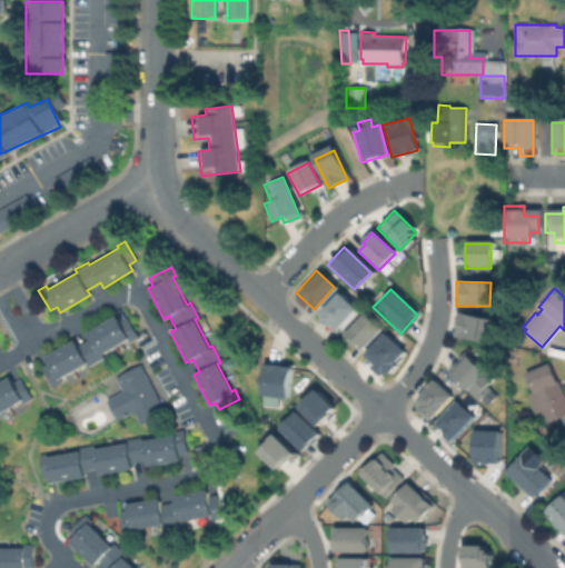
[(355,309),(337,292),(316,315),(334,331),(355,309)]
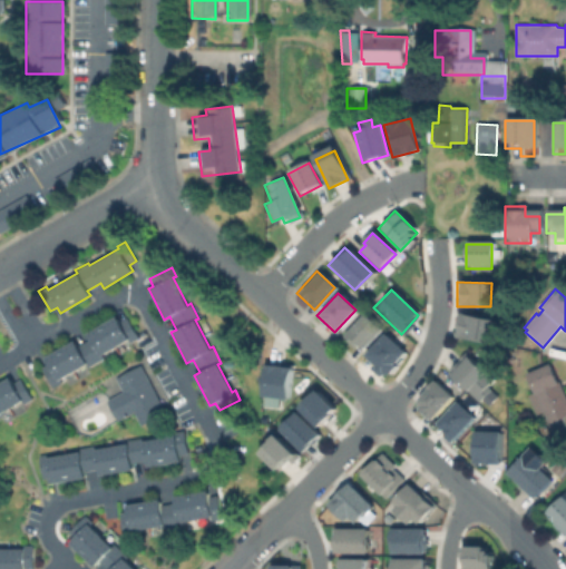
[(341,339),(367,311),(384,327),(358,355),(341,339)]
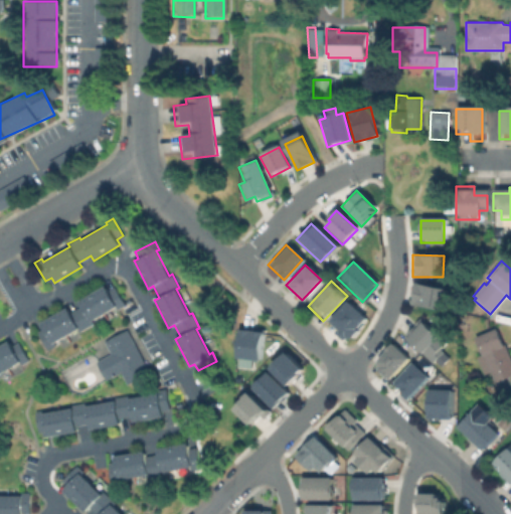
[(443,289),(412,283),(408,305),(440,310),(443,289)]
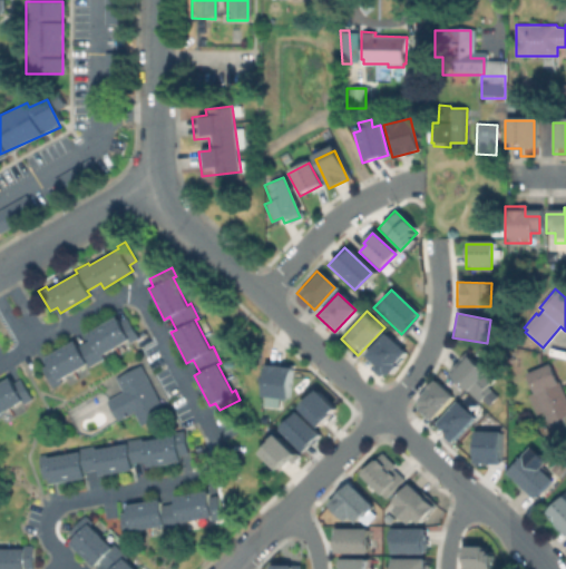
[(115,315),(118,322),(126,317),(137,337),(128,343),(127,340),(100,355),(101,357),(86,368),(85,364),(58,380),(59,382),(51,386),(40,368),(47,363),(44,357),(72,341),(77,346),(89,339),(86,333),(115,315)]
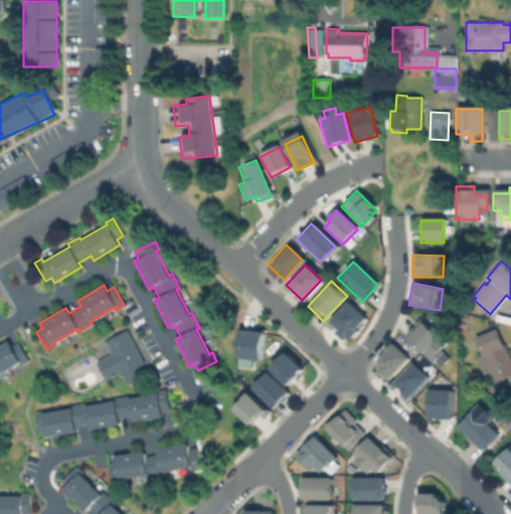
[(344,340),(364,319),(344,301),(325,323),(344,340)]
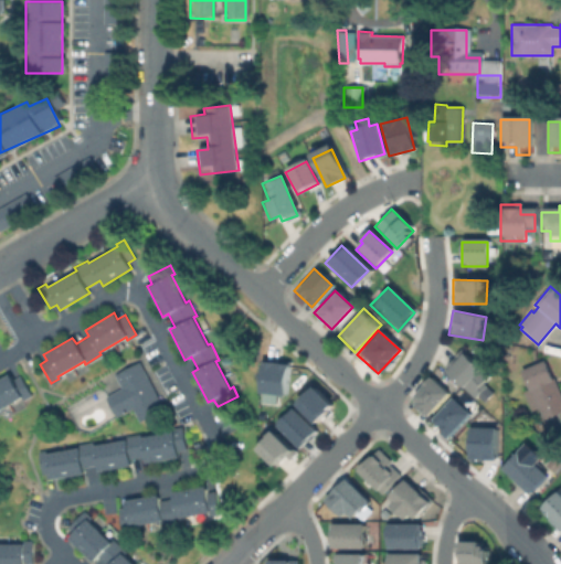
[(474,401),(442,372),(461,352),(487,376),(482,384),(485,387),(474,401)]
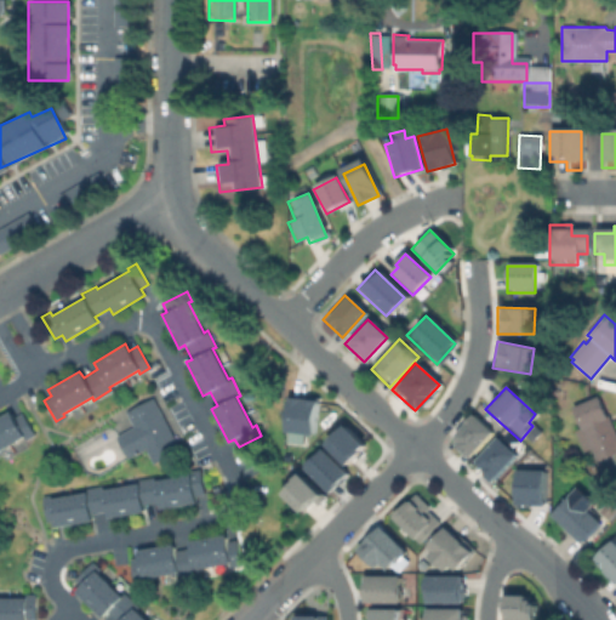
[(598,396),(606,415),(615,438),(615,451),(595,461),(589,448),(581,451),(572,430),(580,427),(571,407),(598,396)]
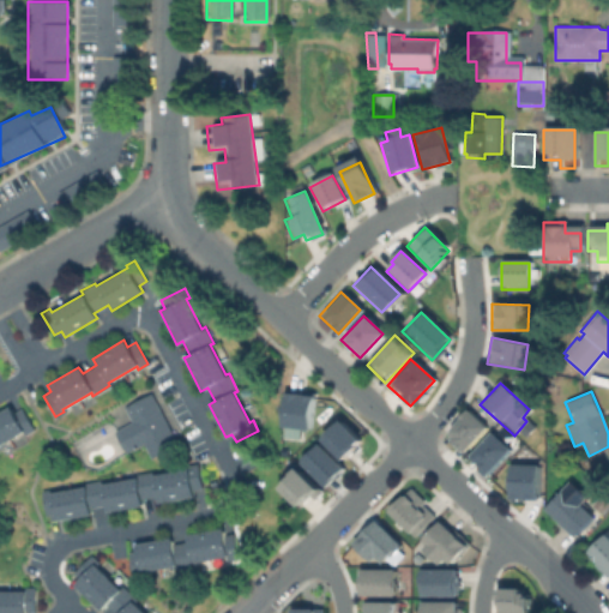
[(281,428),(285,395),(300,397),(301,392),(313,395),(308,432),(281,428)]
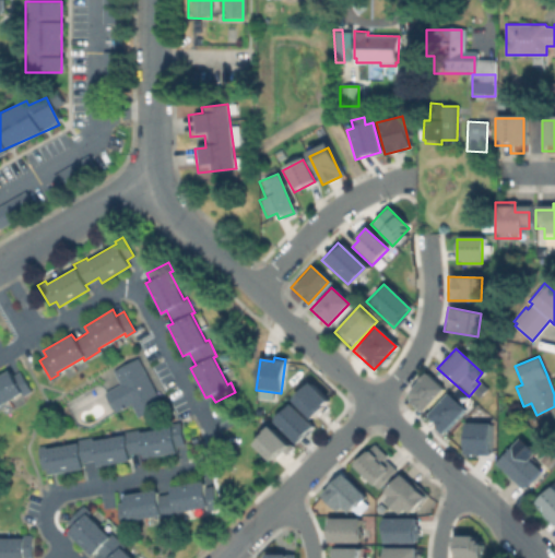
[(137,358),(161,405),(137,417),(130,404),(114,413),(103,392),(119,384),(111,370),(137,358)]
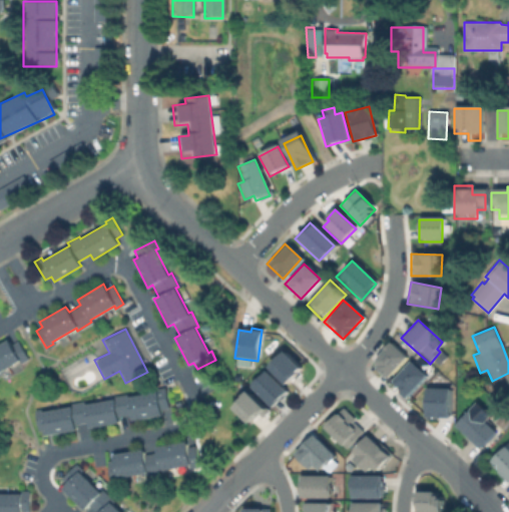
[(0,344),(8,340),(11,345),(17,341),(27,359),(20,364),(18,361),(0,371),(0,344)]
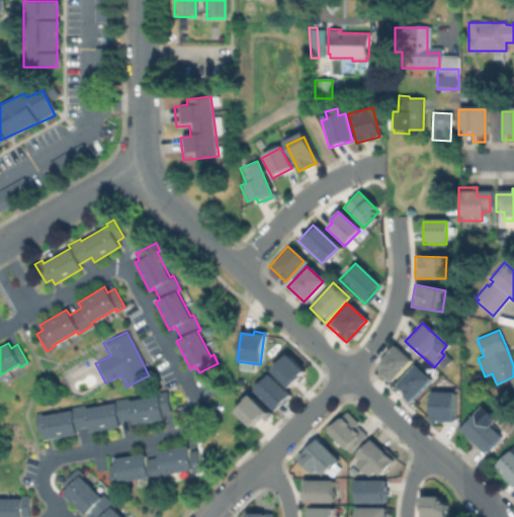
[(372,367),(388,382),(408,361),(393,346),(372,367)]
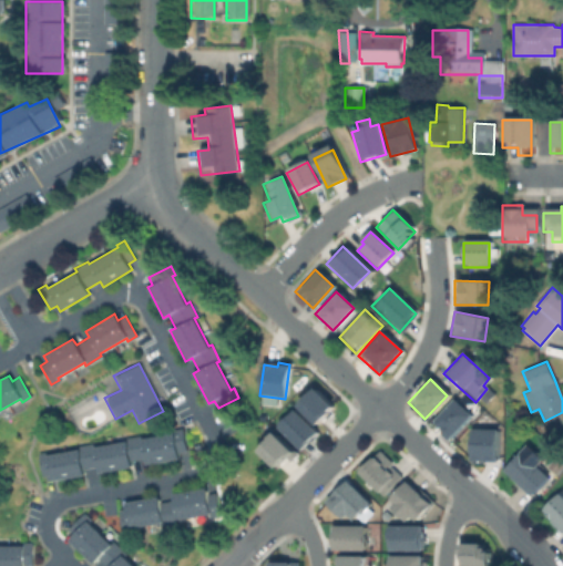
[(331,407),(311,388),(295,407),(315,424),(331,407)]
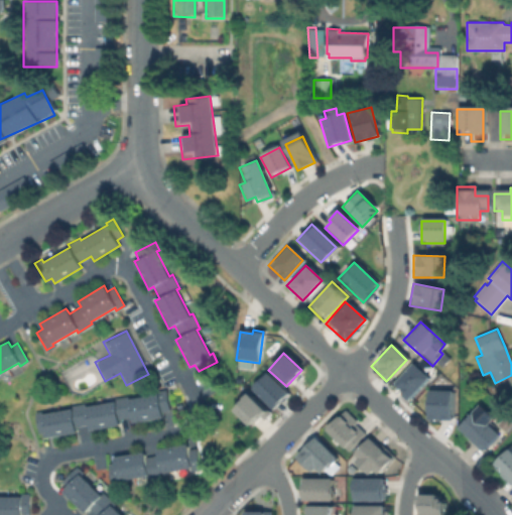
[(397,395),(404,402),(426,378),(410,363),(392,383),(400,391),(397,395)]
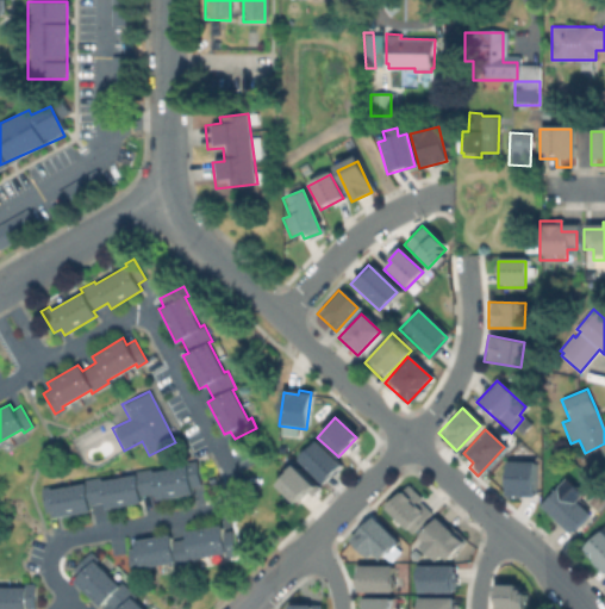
[(338,465),(312,441),(294,460),(319,484),(338,465)]
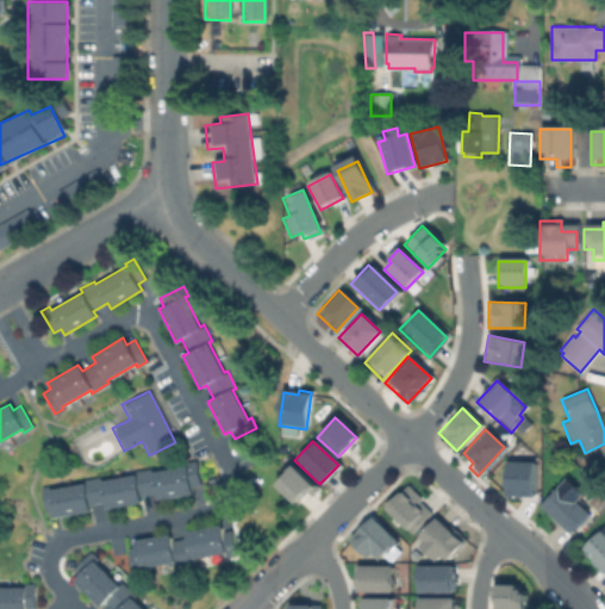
[(195,461),(199,485),(191,486),(191,493),(156,499),(155,493),(139,496),(141,503),(105,509),(104,502),(88,504),(89,511),(52,519),(51,510),(44,511),(39,488),(51,486),(52,489),(83,484),(82,480),(101,477),(103,480),(131,476),(131,472),(153,468),(153,472),(185,466),(185,463),(195,461)]
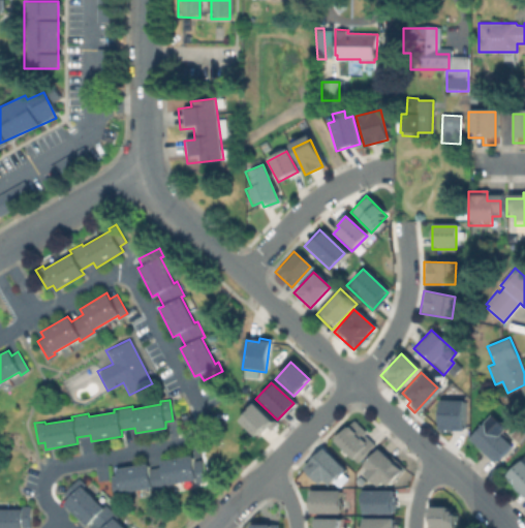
[(461,431),(461,401),(437,400),(436,430),(461,431)]
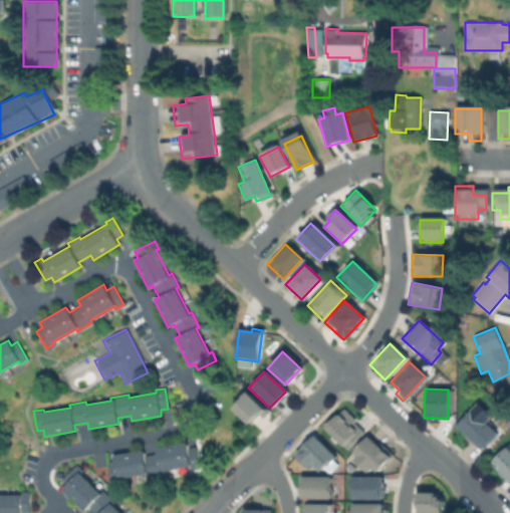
[(248,425),(264,410),(247,392),(231,408),(248,425)]
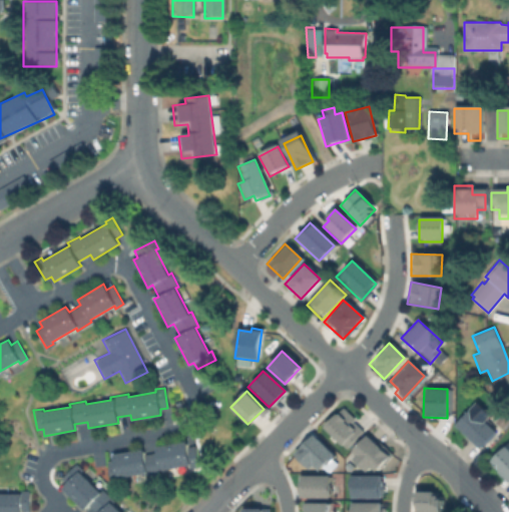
[(495,431),(479,448),(456,425),(472,408),(495,431)]
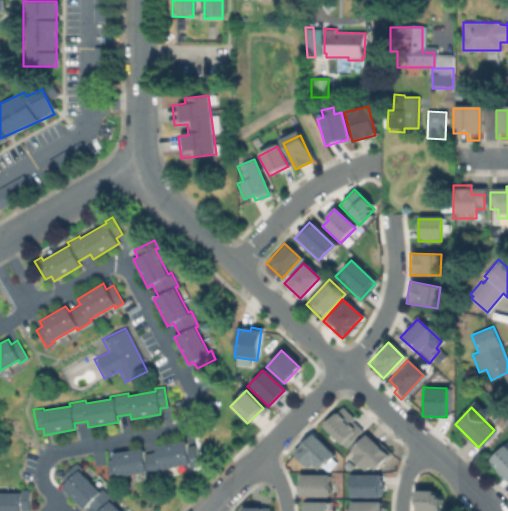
[(320,425),(341,448),(360,430),(339,408),(320,425)]
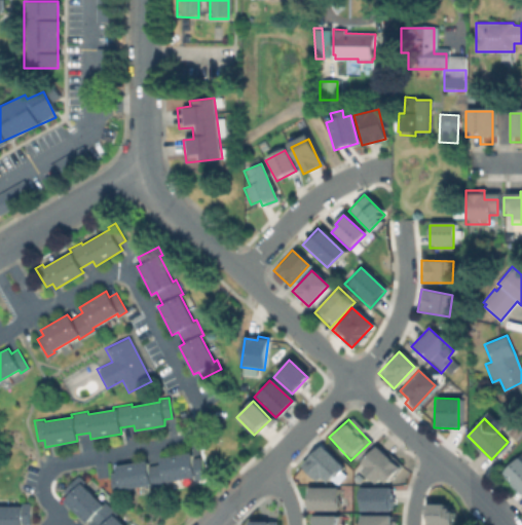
[(405,470),(386,489),(380,483),(373,490),(361,479),(366,474),(357,463),(377,443),(405,470)]
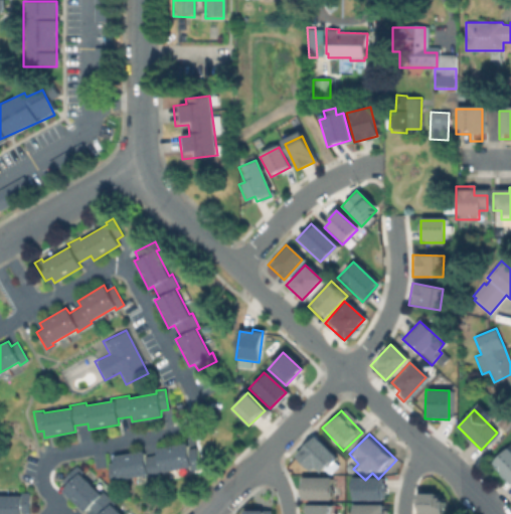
[(293,456),(316,477),(334,457),(311,436),(293,456)]
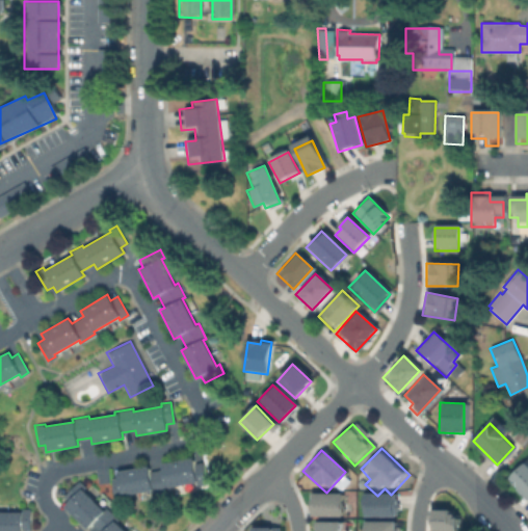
[(192,458),(193,465),(201,462),(205,484),(196,485),(195,482),(166,487),(167,490),(152,493),(151,490),(122,496),(123,498),(114,500),(111,478),(117,477),(116,472),(148,466),(149,472),(163,470),(161,463),(192,458)]
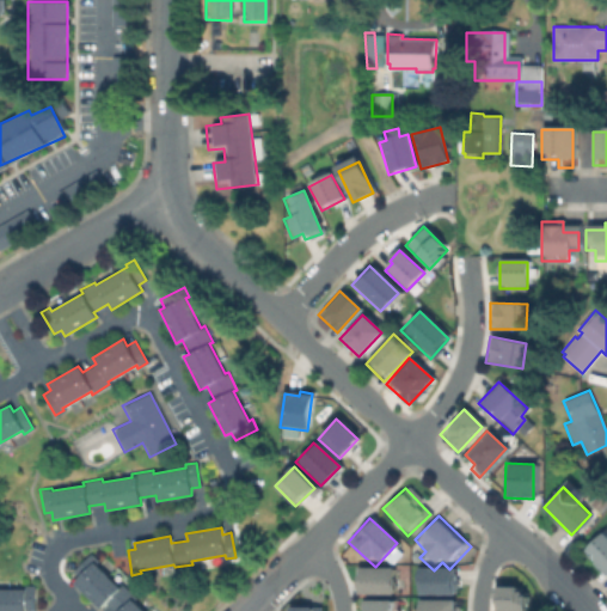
[(606,533),(606,573),(584,550),(604,530),(606,533)]
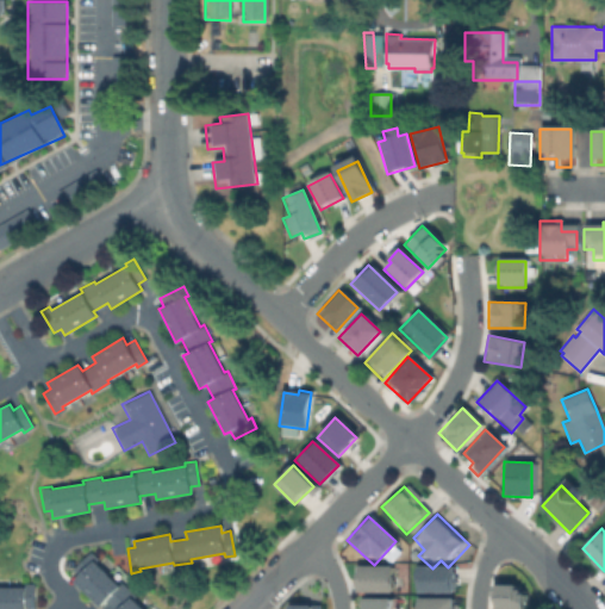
[(95,561),(118,584),(120,582),(135,596),(132,598),(143,608),(112,608),(104,601),(99,607),(73,580),(79,576),(73,570),(91,552),(98,559),(95,561)]
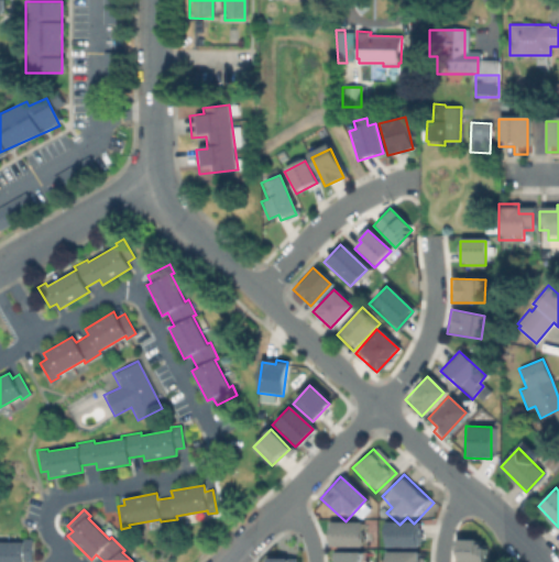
[(360,522),(327,521),(327,547),(360,547),(360,522)]
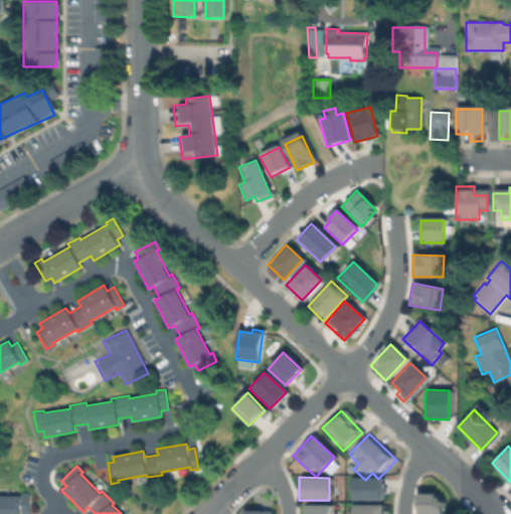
[(349,500),(379,500),(379,477),(349,477),(349,500)]
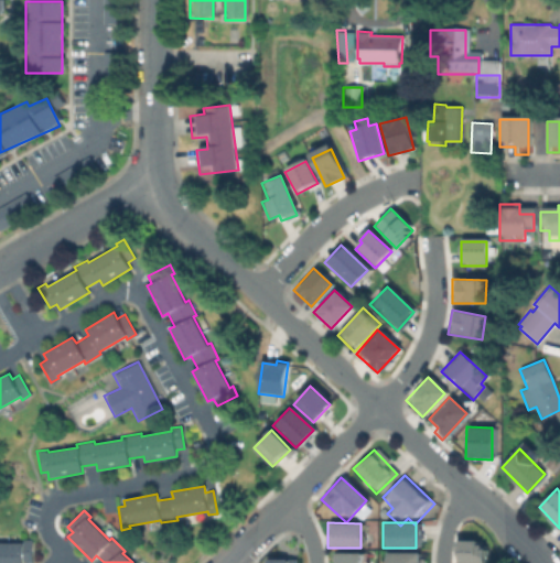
[(0,542),(19,543),(19,540),(31,540),(31,562),(0,562),(0,542)]
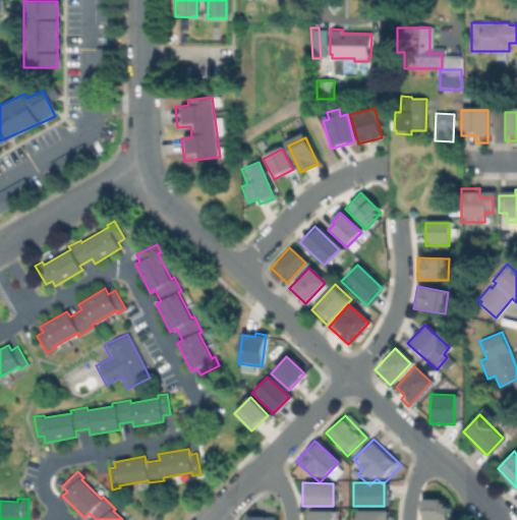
[(446,519),(447,505),(440,505),(440,500),(421,499),(420,519),(446,519)]
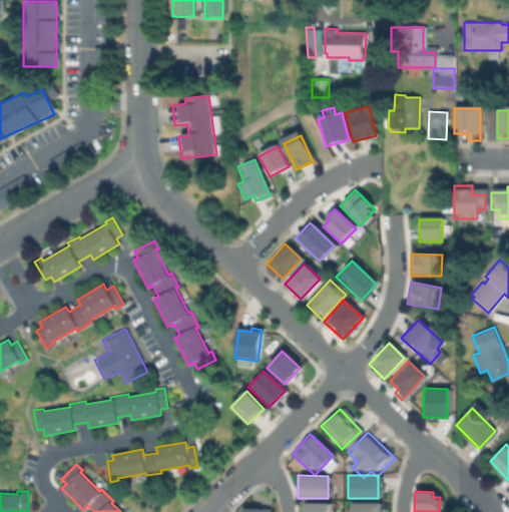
[(333,502),(332,511),(304,511),(305,502),(333,502)]
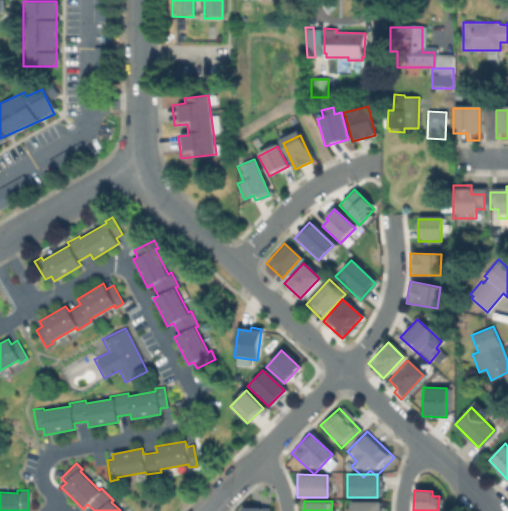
[(378,510),(378,502),(347,501),(347,510),(378,510)]
